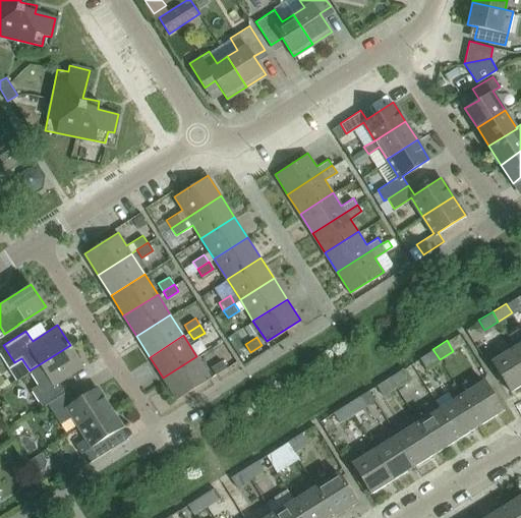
[(43,406),(47,403),(65,392),(58,382),(83,365),(70,345),(30,370),(38,384),(31,388),(43,406)]
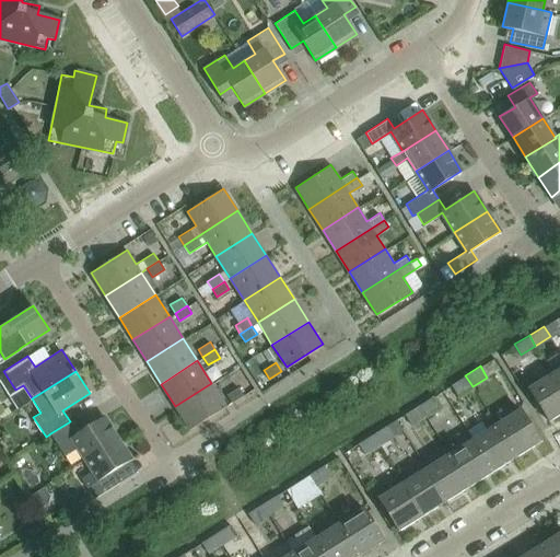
[(548,420),(559,412),(559,384),(552,372),(527,387),(548,420)]
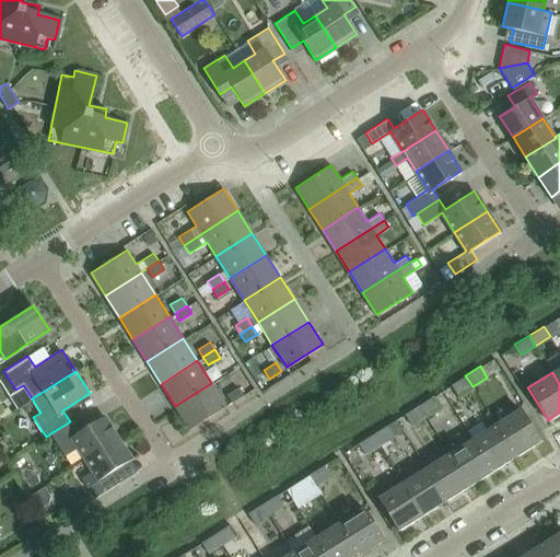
[(473,386),(470,383),(465,375),(451,384),(458,395),(473,386)]
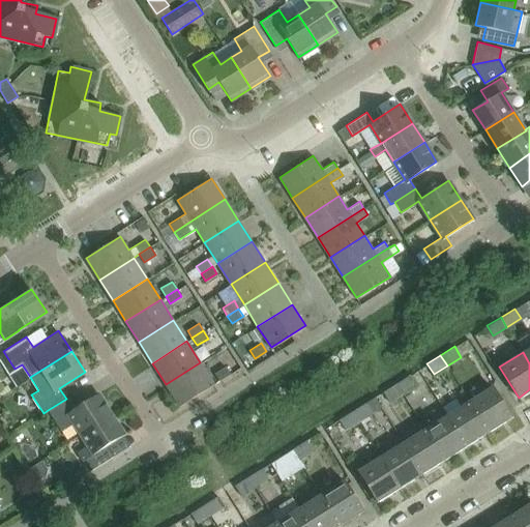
[(200,362),(166,384),(179,406),(213,383),(200,362)]
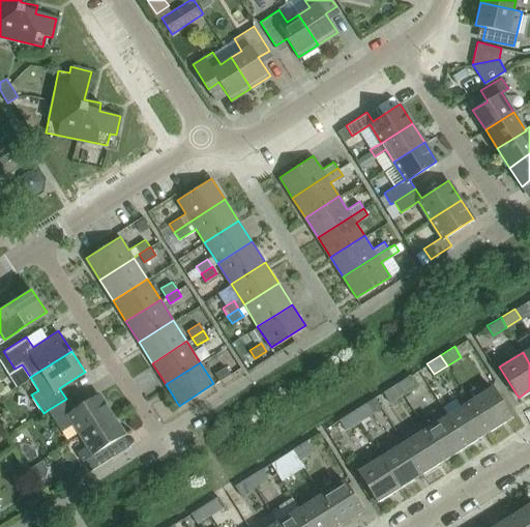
[(219,380),(230,373),(226,366),(214,373),(219,380)]
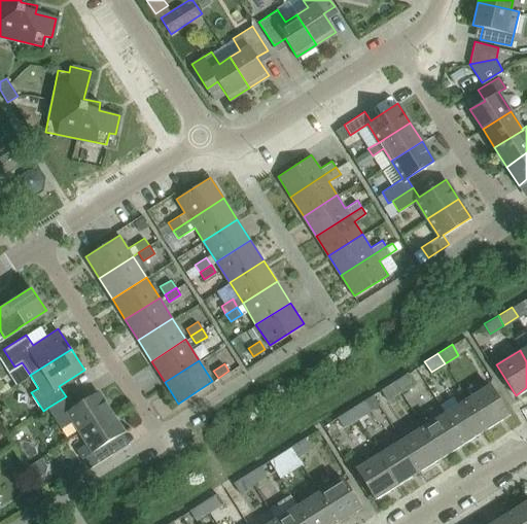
[(394,381),(400,391),(414,382),(408,372),(394,381)]
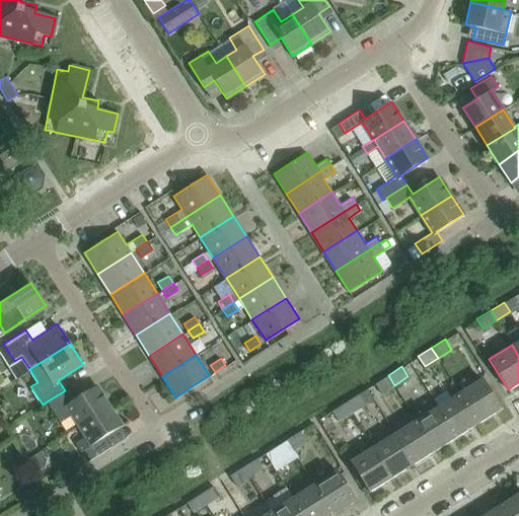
[(382,393),(394,385),(388,375),(375,383),(382,393)]
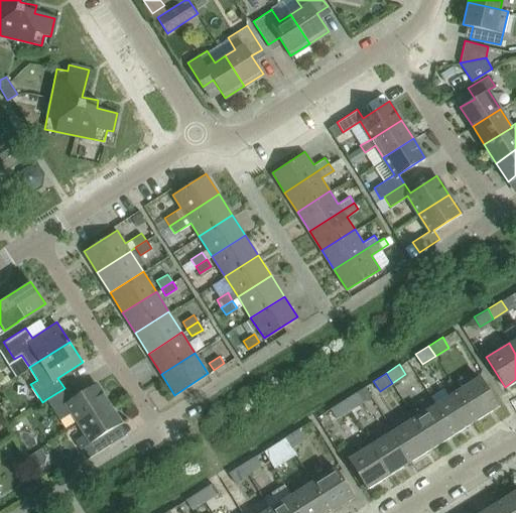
[(458,391),(476,421),(499,407),(480,377),(458,391)]
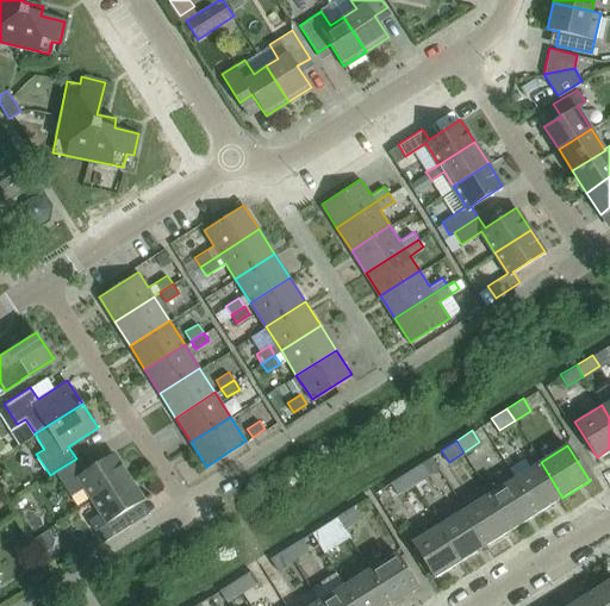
[(92,498),(128,475),(113,453),(93,464),(85,453),(76,458),(55,472),(70,495),(85,486),(92,498)]
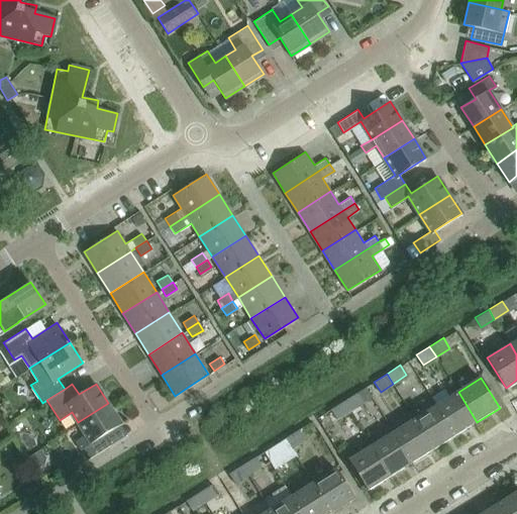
[(455,435),(477,422),(458,392),(436,405),(455,435)]
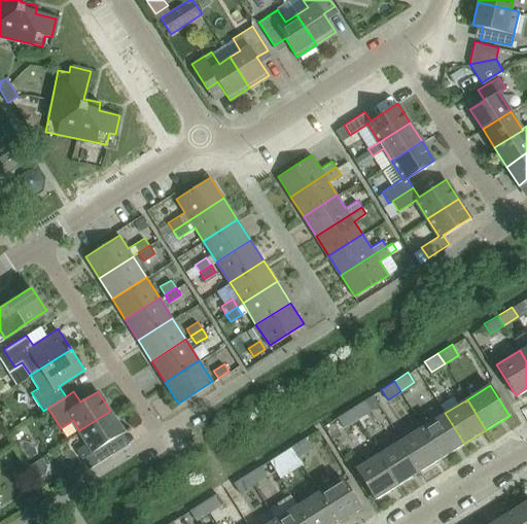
[(351,409),(357,419),(371,410),(364,400),(351,409)]
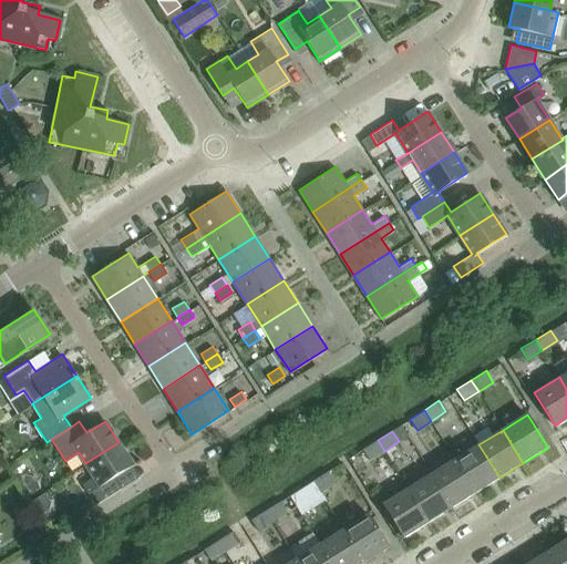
[(370,460),(384,451),(378,440),(363,450),(370,460)]
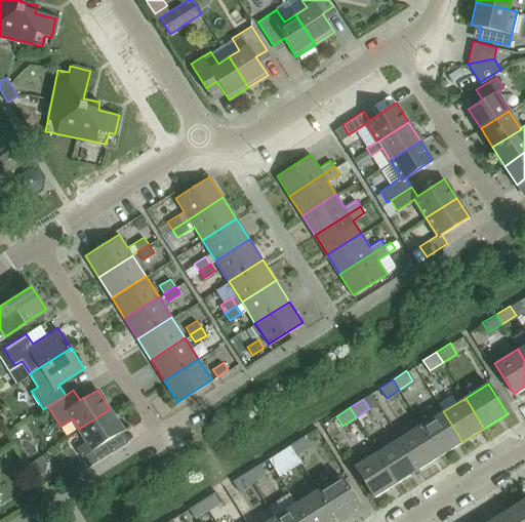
[(91,465),(112,451),(106,441),(123,430),(110,409),(79,429),(87,440),(76,447),(82,456),(85,454),(91,465)]
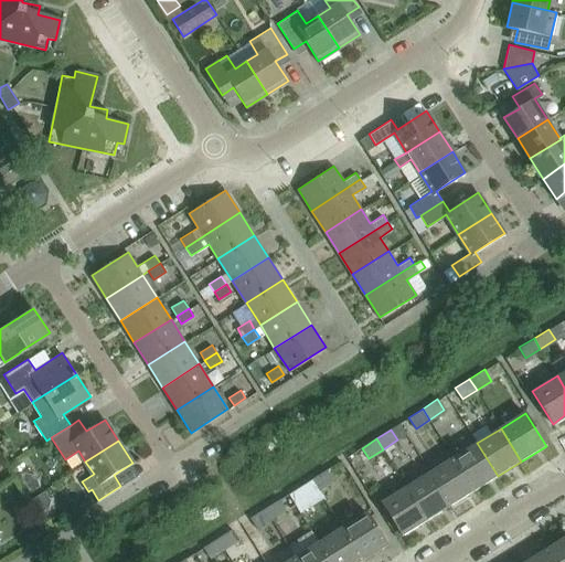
[(475,490),(498,476),(477,443),(454,457),(475,490)]
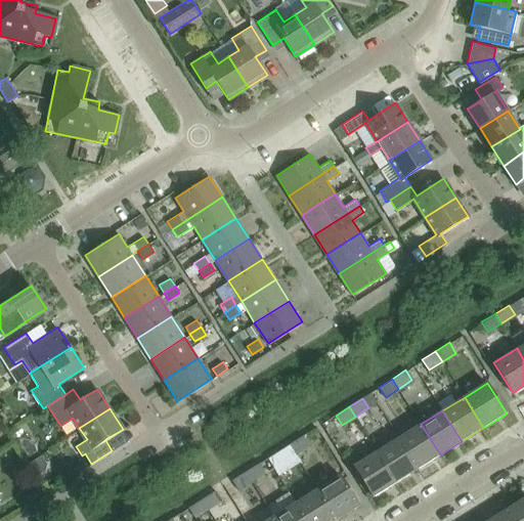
[(418,469),(440,454),(421,424),(399,438),(418,469)]
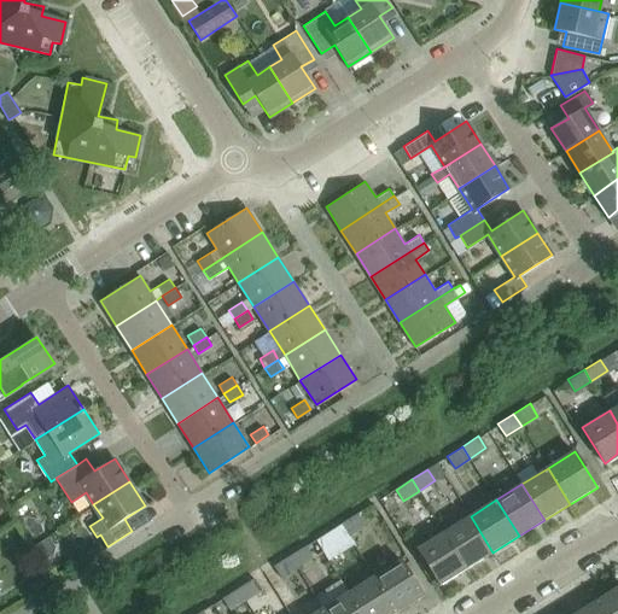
[(342,524),(349,534),(365,525),(357,514),(342,524)]
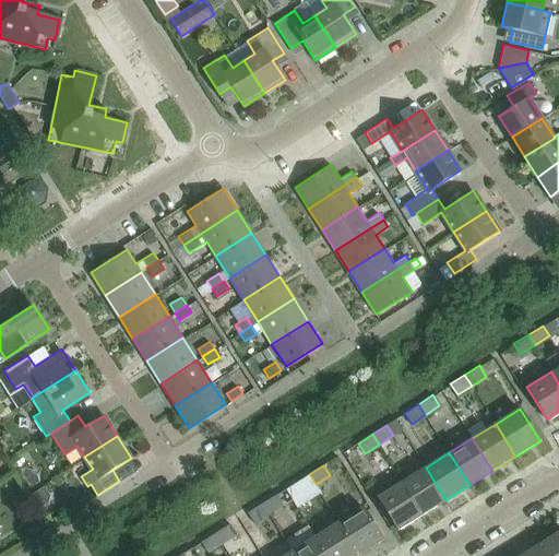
[(423,515),(445,500),(426,468),(402,482),(423,515)]
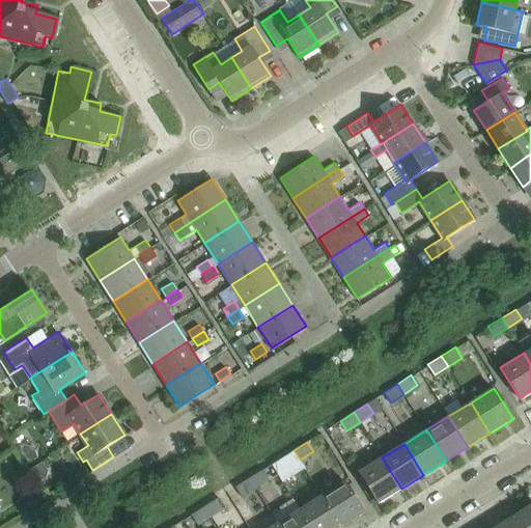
[(379,503),(401,489),(382,457),(359,472),(379,503)]
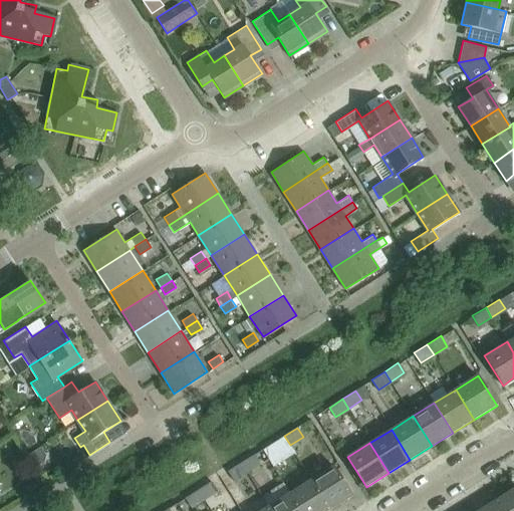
[(241,462),(247,472),(260,464),(254,454),(241,462)]
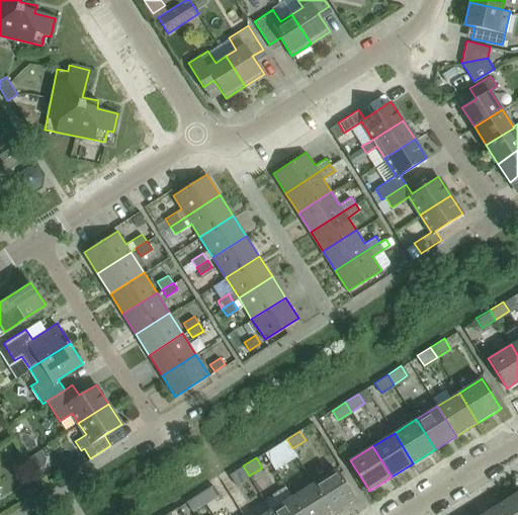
[(236,484),(249,476),(243,465),(230,475),(236,484)]
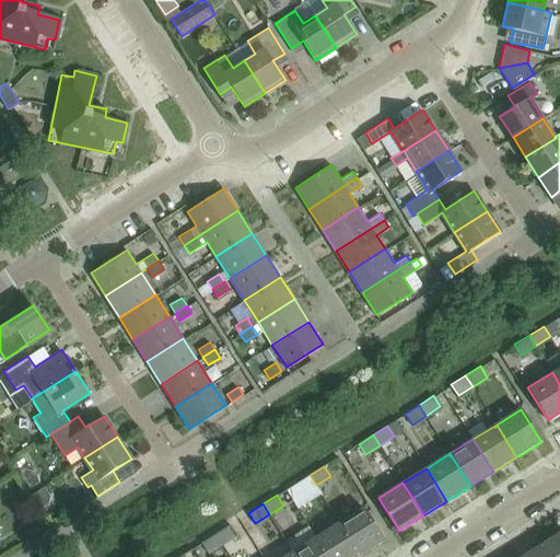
[(339,522),(360,555),(384,540),(363,507),(339,522)]
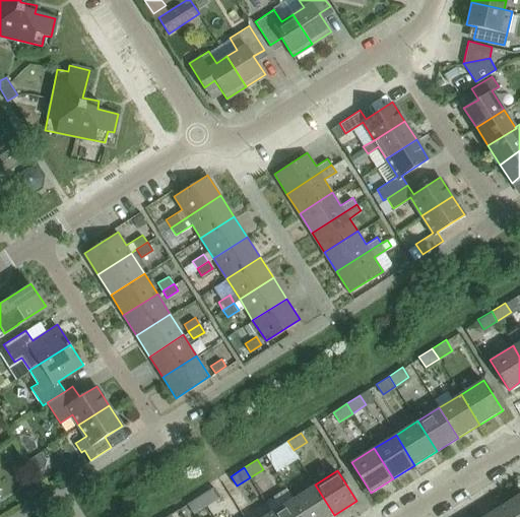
[(305,516),(330,516),(334,515),(315,485),(293,498),(305,516)]
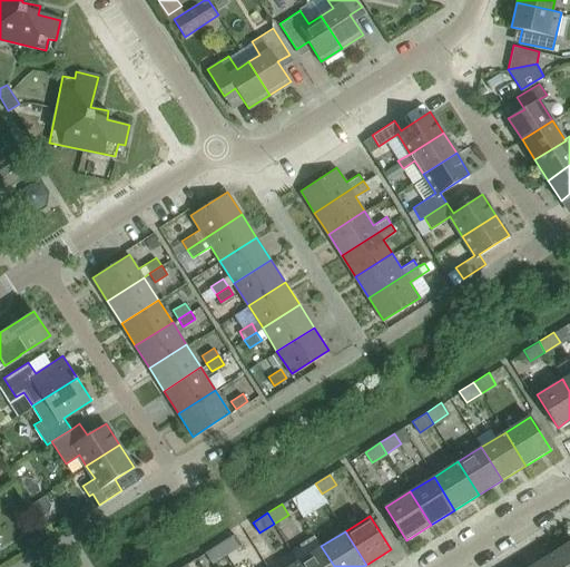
[(219,543),(226,554),(242,544),(235,534),(219,543)]
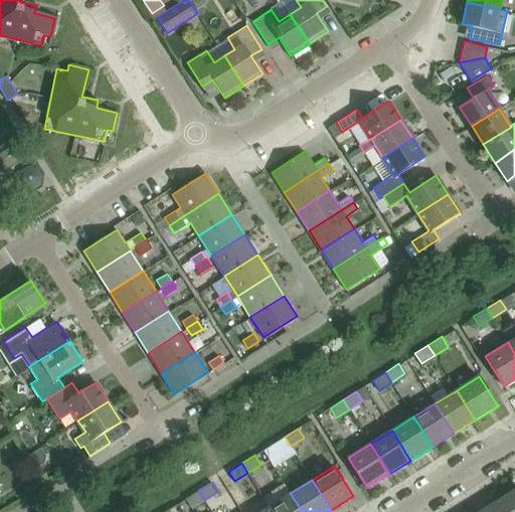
[(514,511),(514,489),(497,501),(504,511),(514,511)]
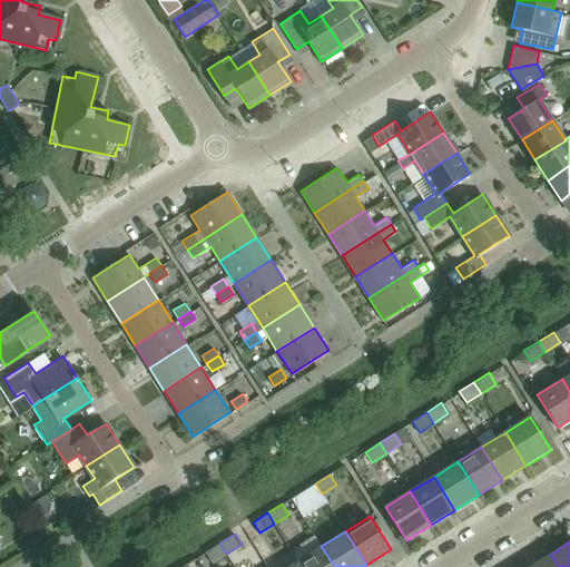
[(219,543),(205,551),(212,563),(226,554),(219,543)]
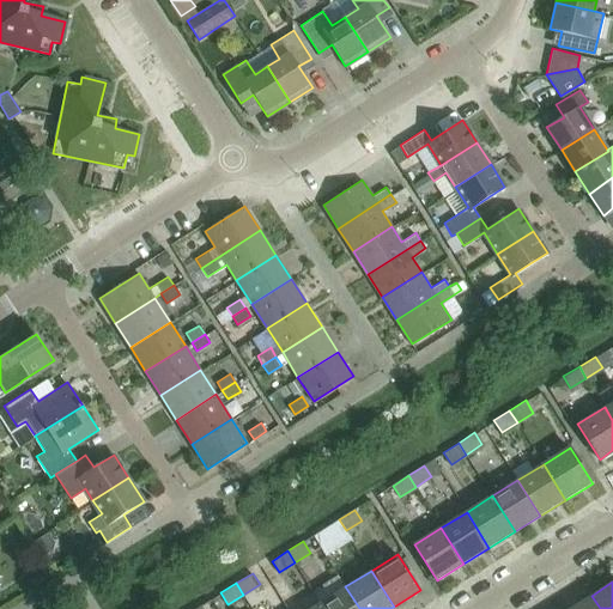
[(323,608),(359,608),(345,586),(320,603),(323,608)]
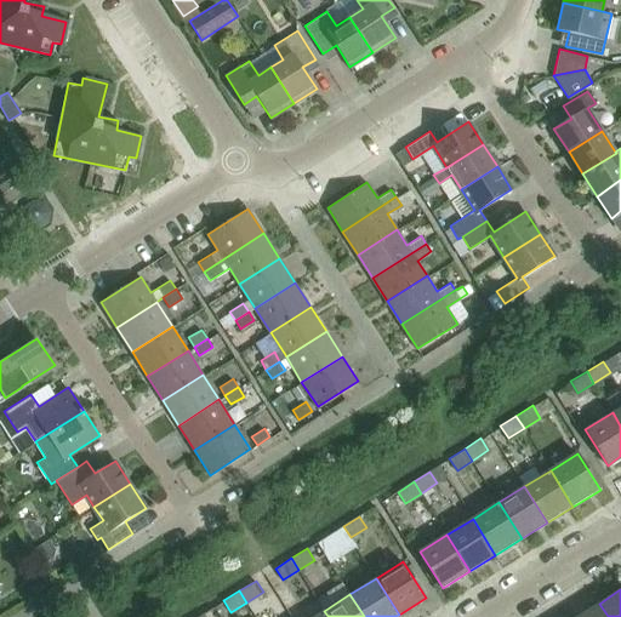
[(608,616),(599,604),(576,616),(608,616)]
